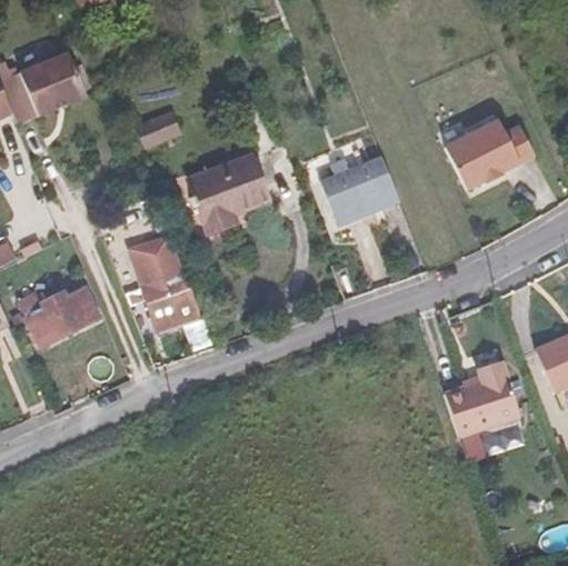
[(86,95),(67,51),(0,80),(0,86),(11,111),(17,125),(86,95)]
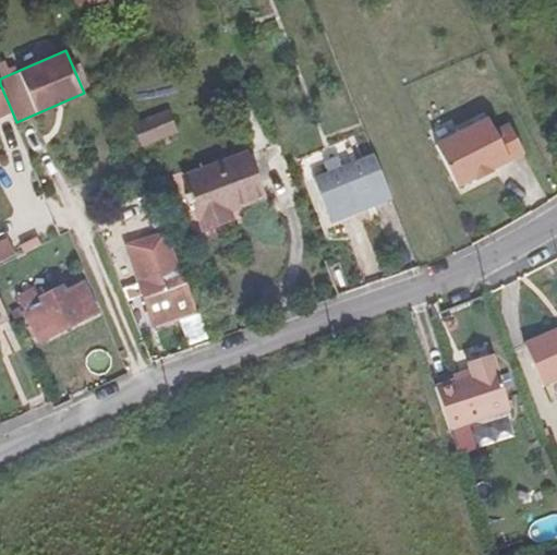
[(0,113),(11,109),(0,84),(0,113)]
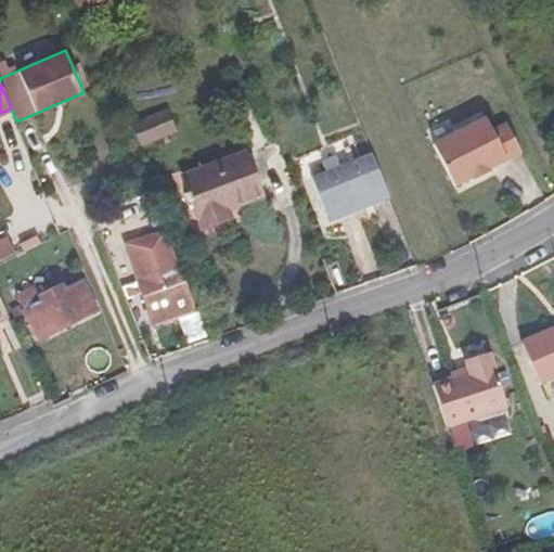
[(178,129),(168,105),(132,120),(142,143),(178,129)]
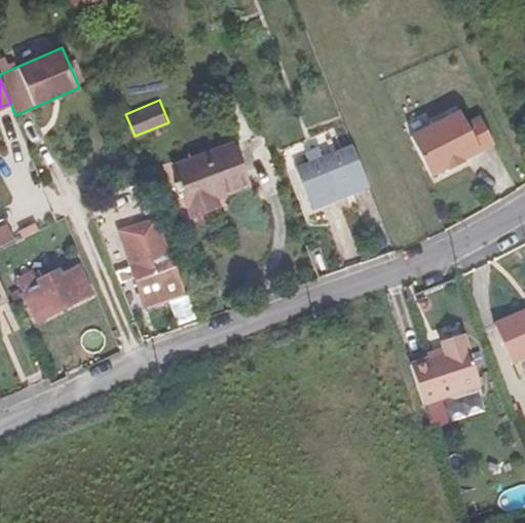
[(496,145),(483,118),(470,125),(463,112),(413,137),(433,176),(496,145)]
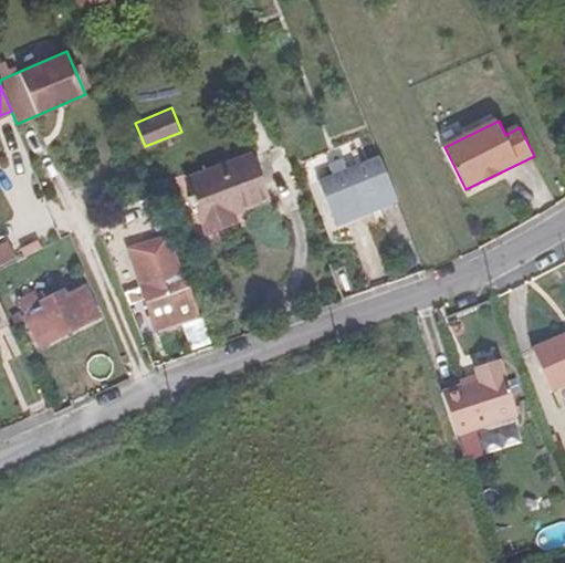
[(246,198),(248,205),(268,198),(250,153),(187,177),(208,230),(236,219),(232,211),(230,205),(246,198)]
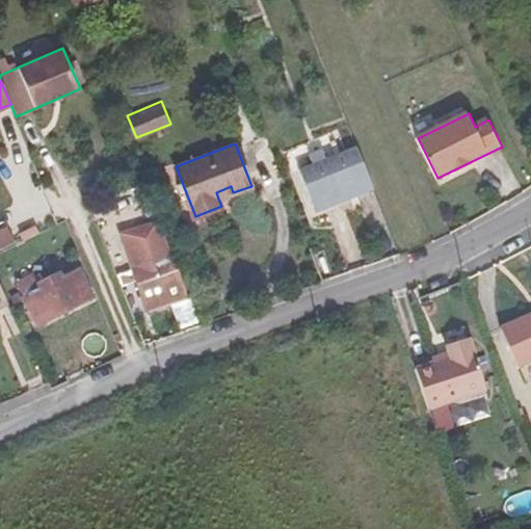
[(299,168),(312,197),(334,189),(338,201),(374,186),(357,144),(328,157),(324,148),(311,153),(315,162),(299,168)]
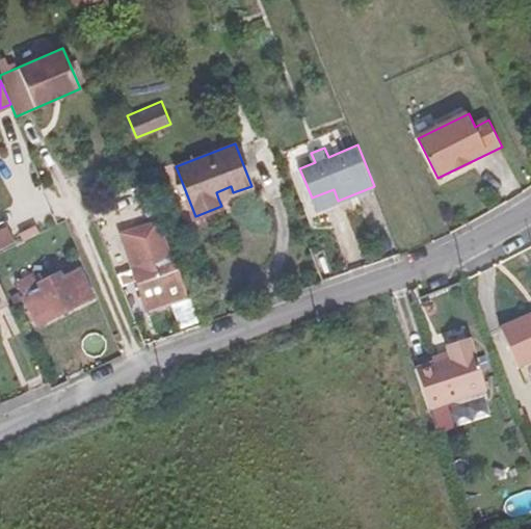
[(218,199),(233,192),(231,186),(216,192),(218,199)]
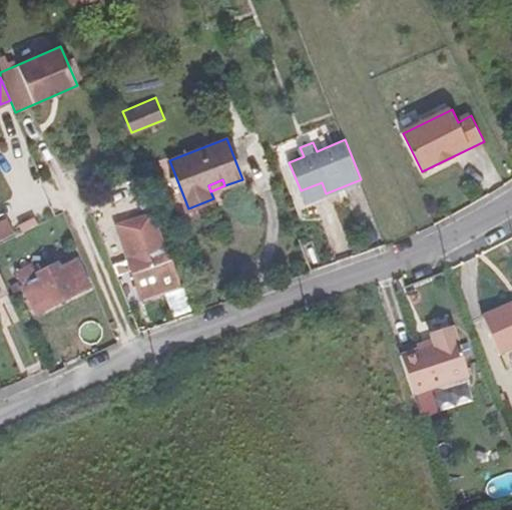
[(322,182),(301,190),(305,202),(326,193),(322,182)]
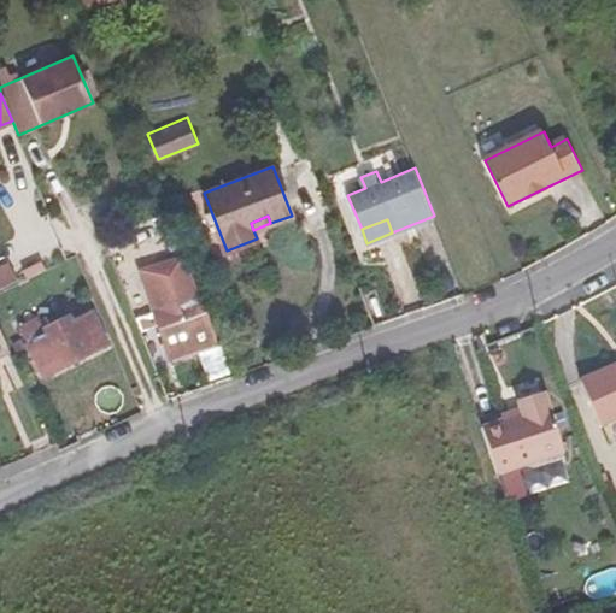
[(211,329),(185,253),(140,270),(166,345),(211,329)]
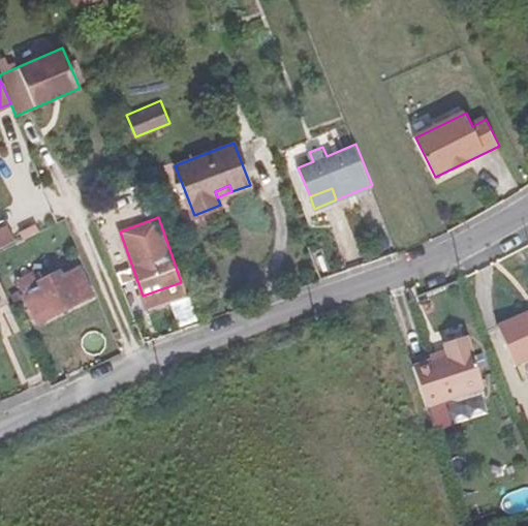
[(73,296),(89,287),(79,267),(62,275),(60,270),(40,279),(35,269),(17,278),(35,315),(51,307),(54,312),(75,301),(73,296)]
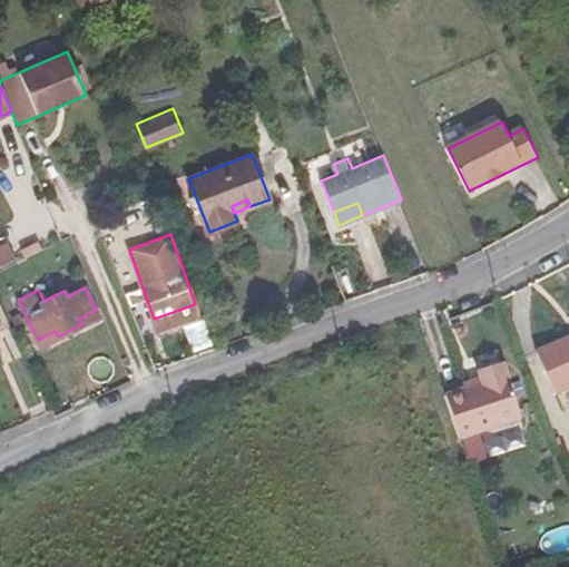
[(99,315),(96,310),(79,319),(81,324),(99,315)]
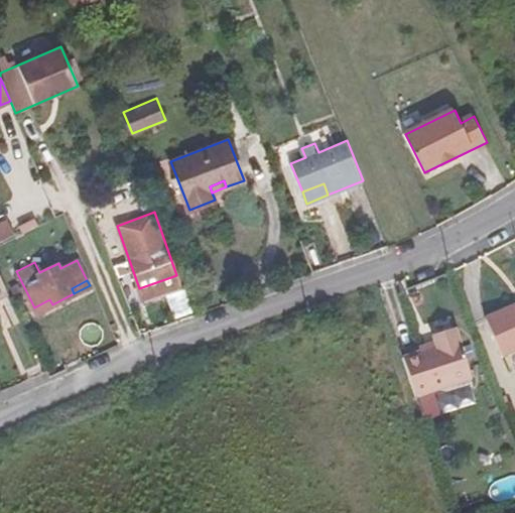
[(49,299),(34,307),(36,311),(52,304),(49,299)]
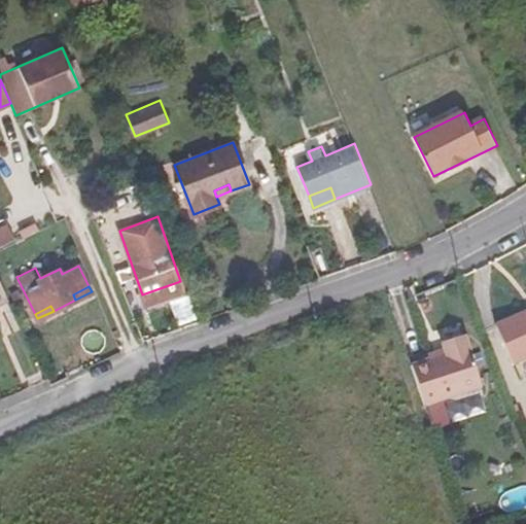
[(513,361),(525,355),(525,308),(496,322),(513,361)]
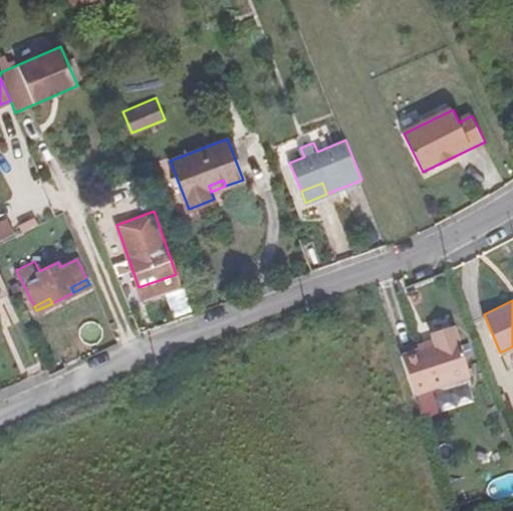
[(434,346),(404,357),(416,397),(470,375),(453,331),(432,339),(434,346)]
